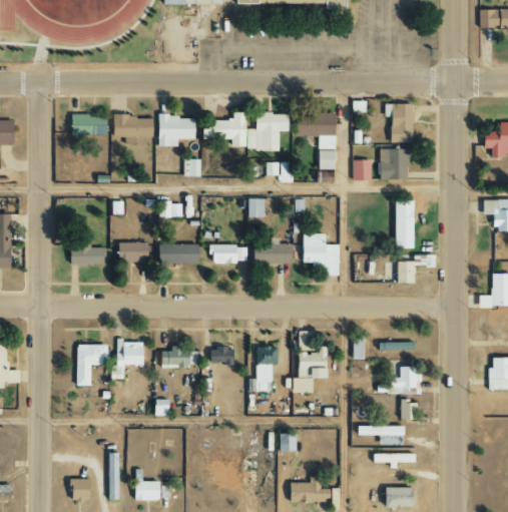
[(507,8),(481,9),(481,26),(507,26),(507,8)]
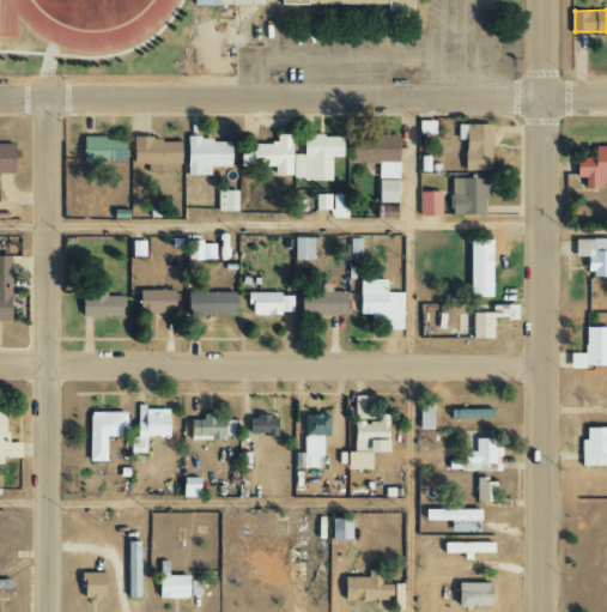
[(468,170),(496,169),(495,123),(461,123),(462,139),(468,139),(468,170)]
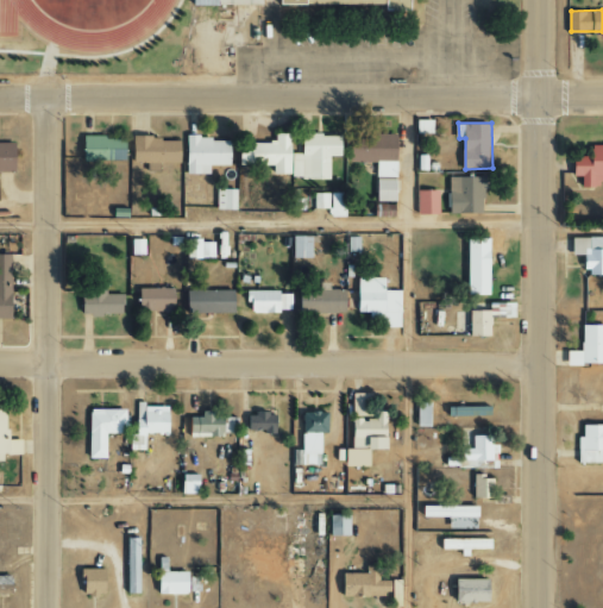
[(276,165),(276,174),(293,174),(293,132),(276,132),(276,143),(242,142),(242,164),(276,165)]
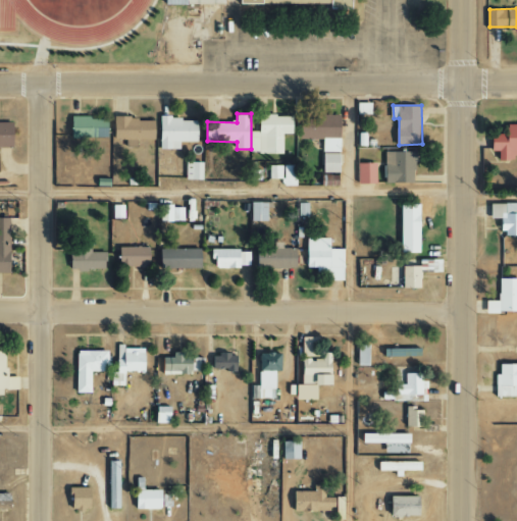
[(294,114),(261,115),(261,131),(253,131),(253,153),(286,152),(285,133),(295,133),(294,114)]
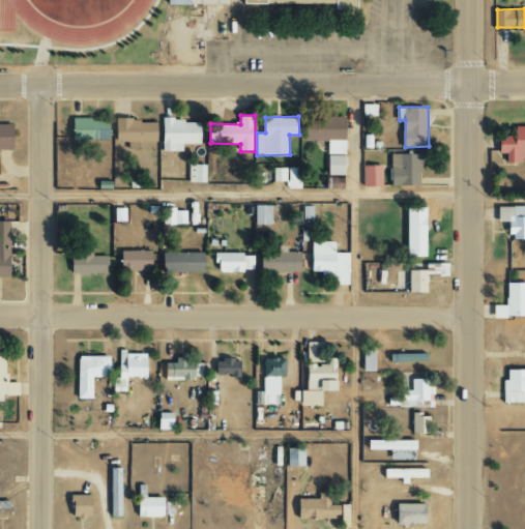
[(348,116),(307,116),(307,140),(330,141),(330,153),(348,153),(348,116)]
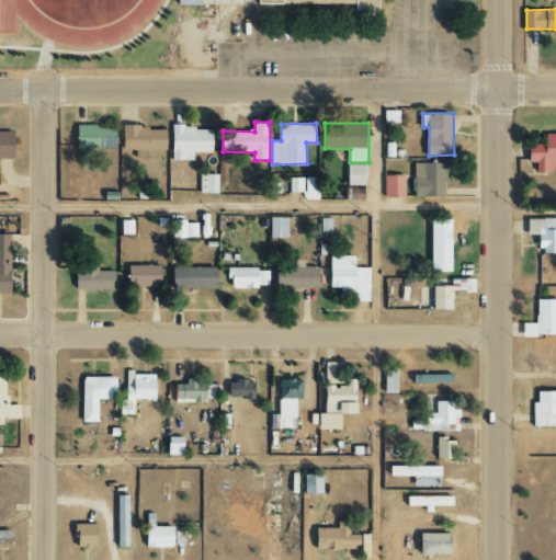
[(118,125),(79,126),(79,147),(118,147),(118,125)]
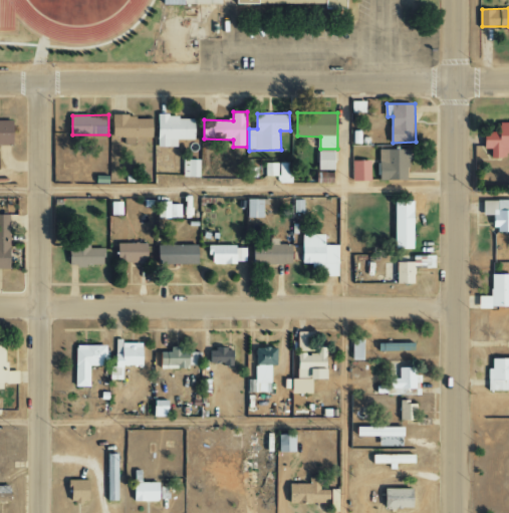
[(154,137),(154,116),(114,115),(114,137),(154,137)]
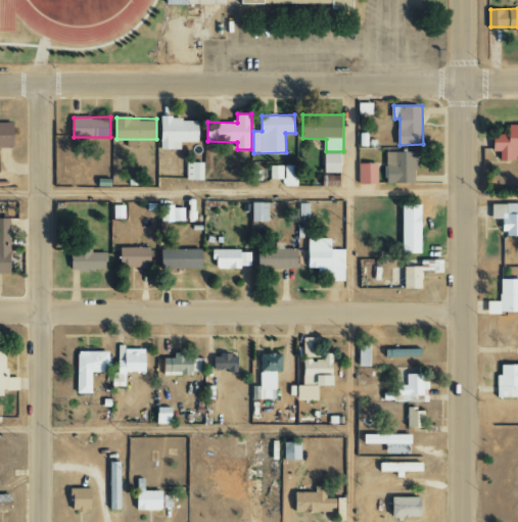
[(162,149),(183,148),(182,141),(198,141),(198,117),(161,117),(162,149)]
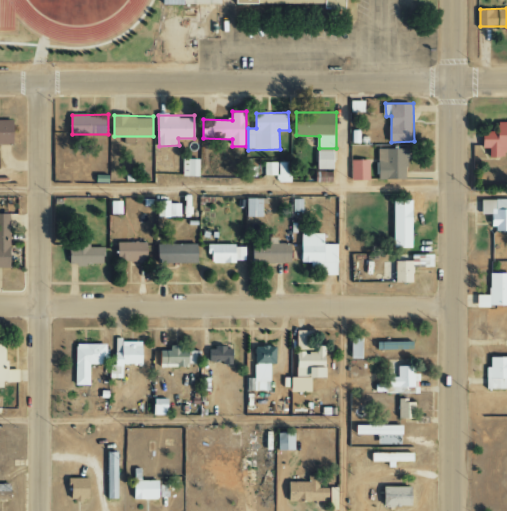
[(14,119),(0,119),(0,143),(15,143),(14,119)]
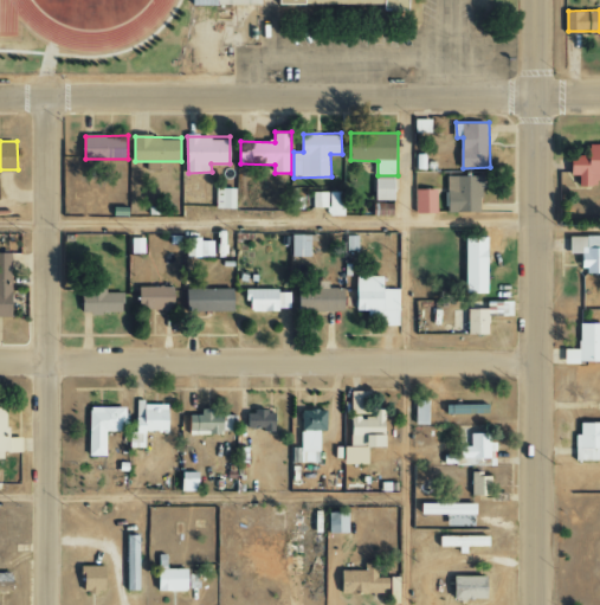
[(599,145),(593,145),(593,155),(572,154),(572,175),(581,175),(581,186),(599,186),(599,180),(599,145)]
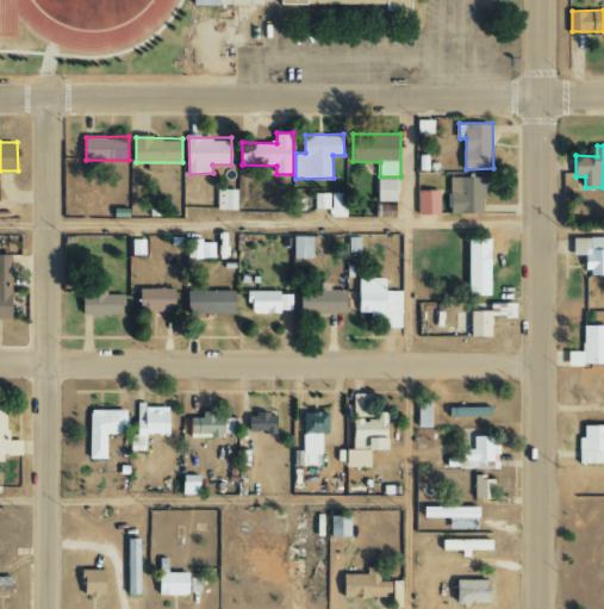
[(453,212),(486,212),(486,190),(492,190),(492,176),(453,176),(453,212)]
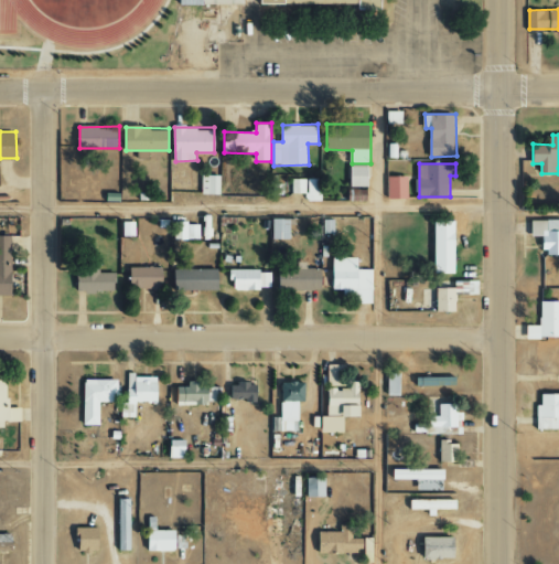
[(369,187),(369,166),(353,165),(352,185),(369,187)]
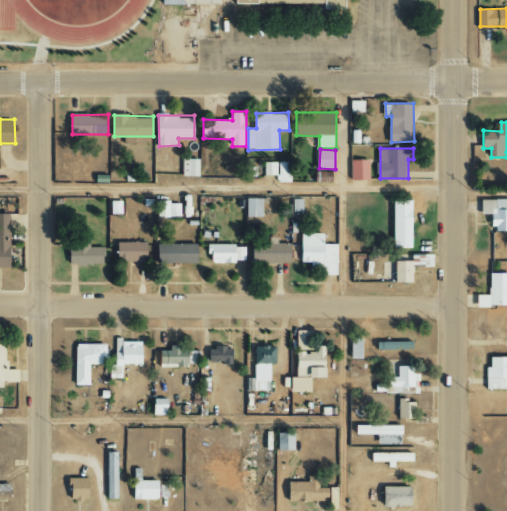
[(185,176),(201,176),(202,158),(185,158),(185,176)]
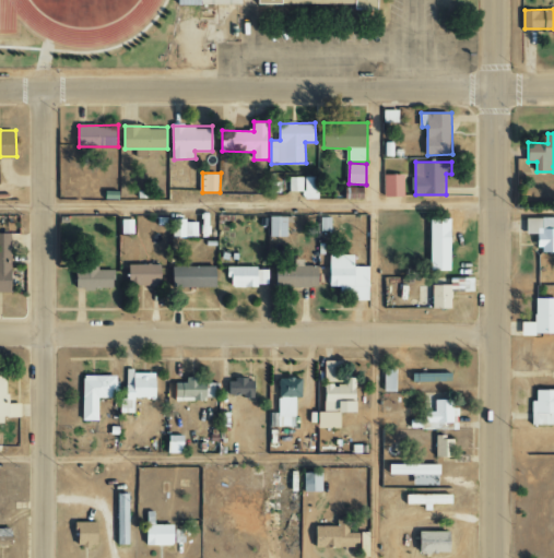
[(407,174),(387,174),(388,197),(407,196),(407,174)]
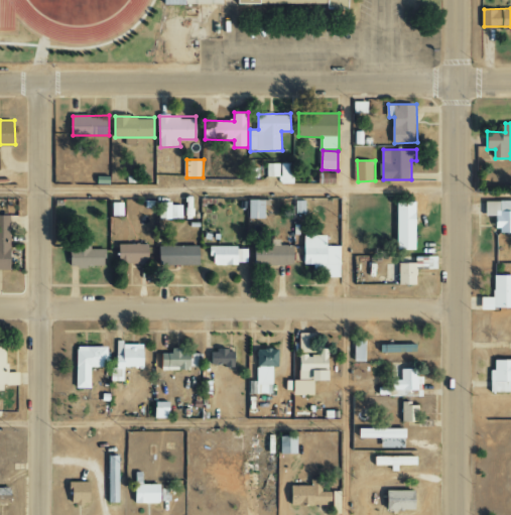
[(269,176),(282,175),(282,182),(295,182),(295,162),(269,163),(269,176)]
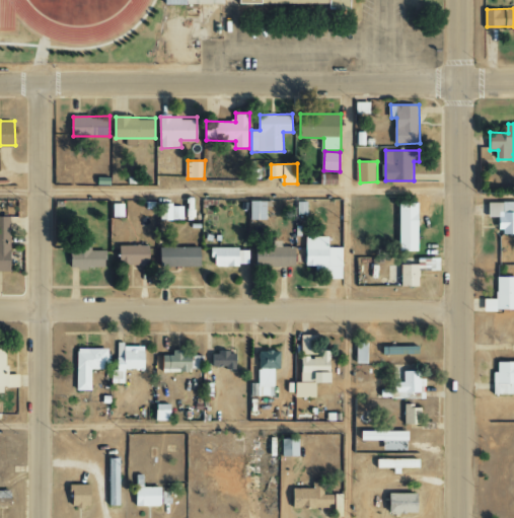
[(268,219),(268,201),(251,201),(251,219),(268,219)]
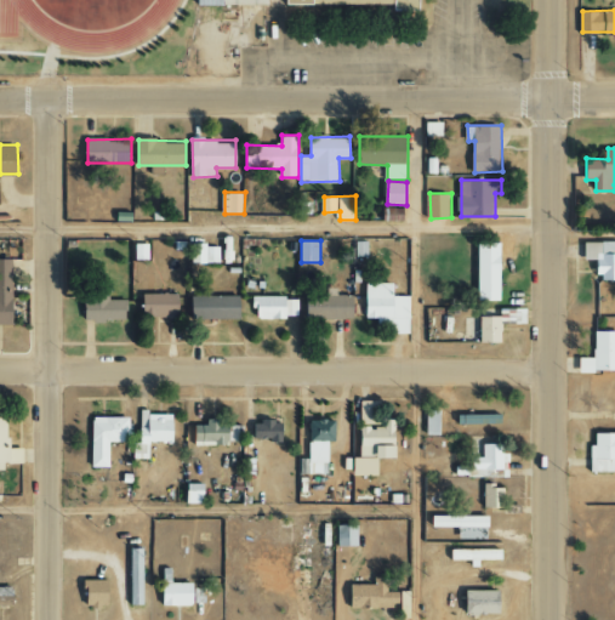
[(614,240),(586,242),(586,260),(601,260),(601,279),(614,279),(614,240)]
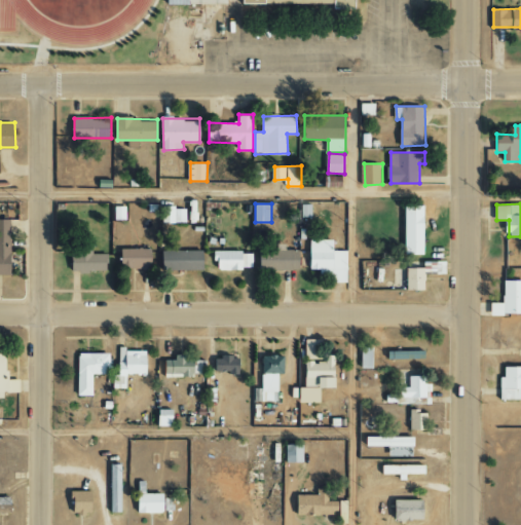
[(405,254),(423,254),(424,205),(406,205),(405,254)]
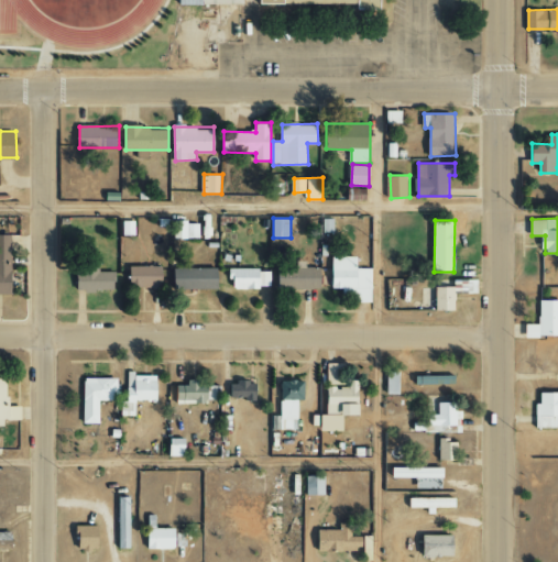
[(201,238),(203,222),(176,221),(176,238),(201,238)]
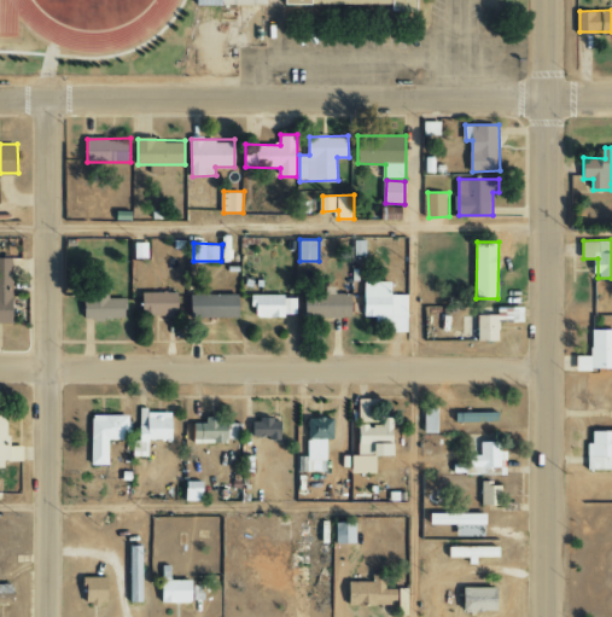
[(15,257),(0,257),(0,322),(15,322),(15,257)]
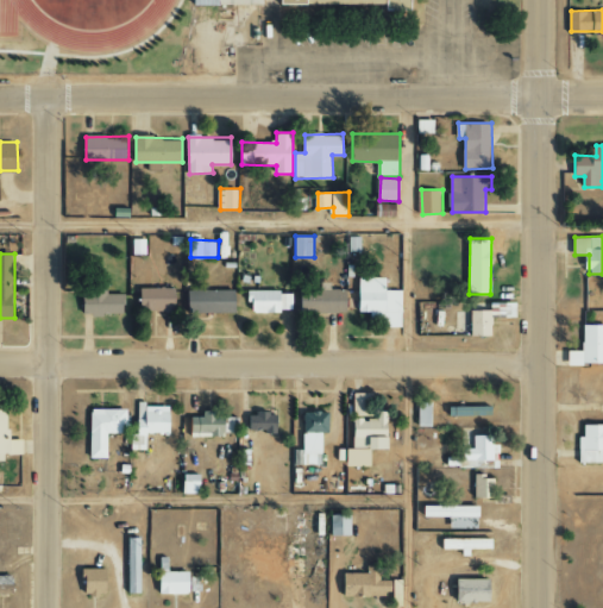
[(360,277),(360,311),(372,312),(372,318),(385,318),(385,326),(403,326),(404,289),(388,289),(388,277),(360,277)]
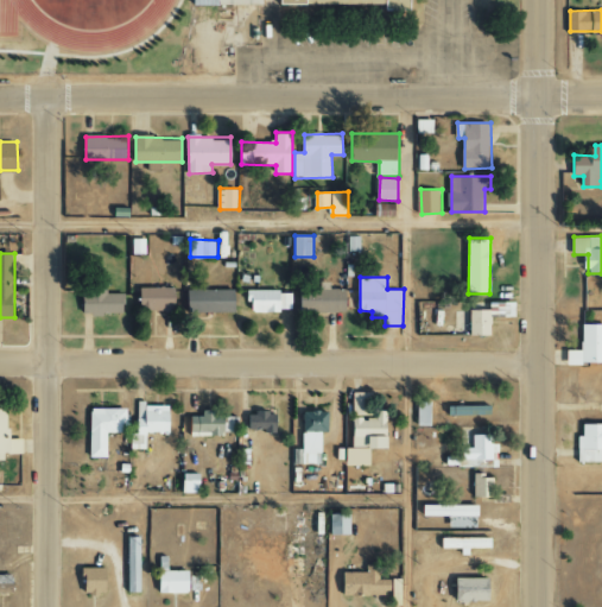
[(140,310),(176,310),(176,288),(141,286),(140,310)]
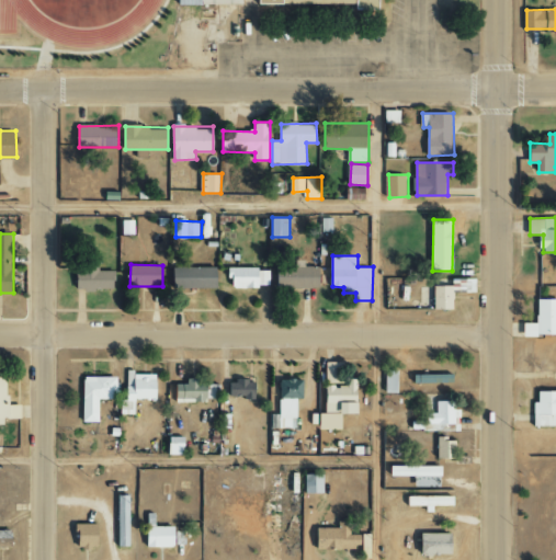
[(116,288),(116,270),(102,270),(102,265),(79,266),(79,289),(116,288)]
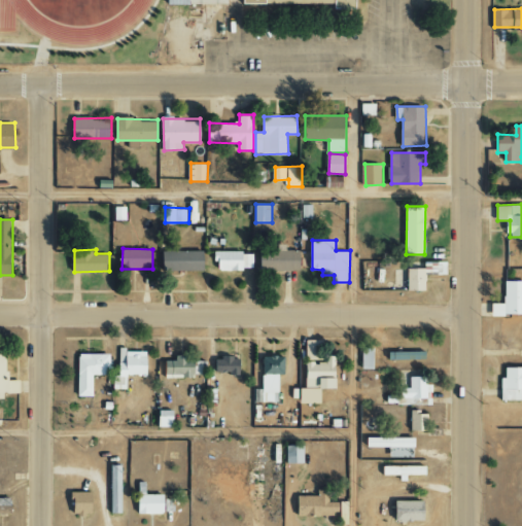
[(163,270),(205,271),(205,250),(164,250),(163,270)]
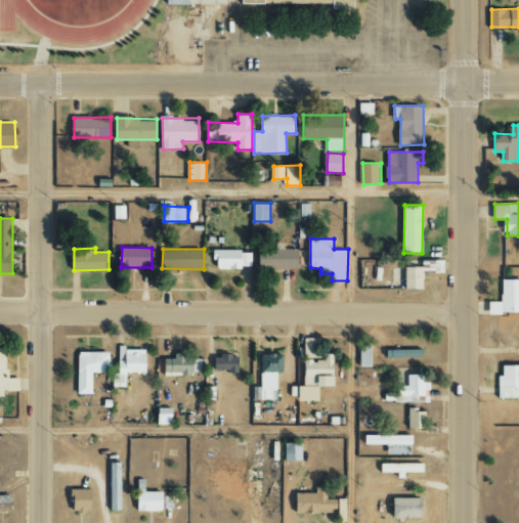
[(243,249),(217,250),(217,269),(243,268),(243,249)]
